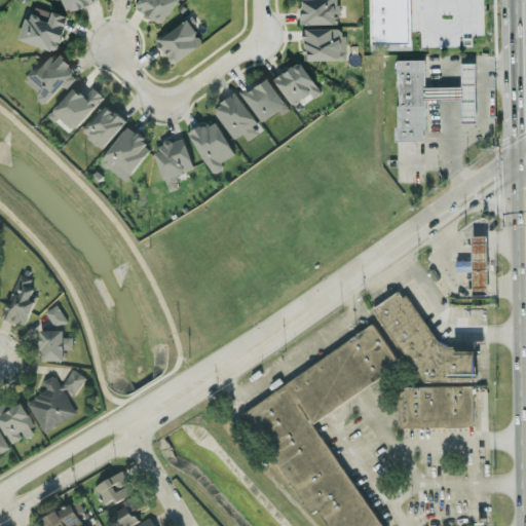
[(98,0),(97,0),(61,0),(66,12),(98,0)]
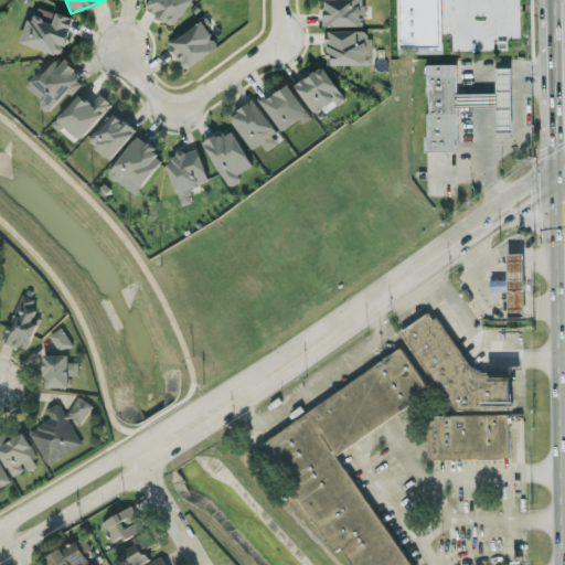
[(190,0),(148,0),(145,6),(171,25),(190,0)]
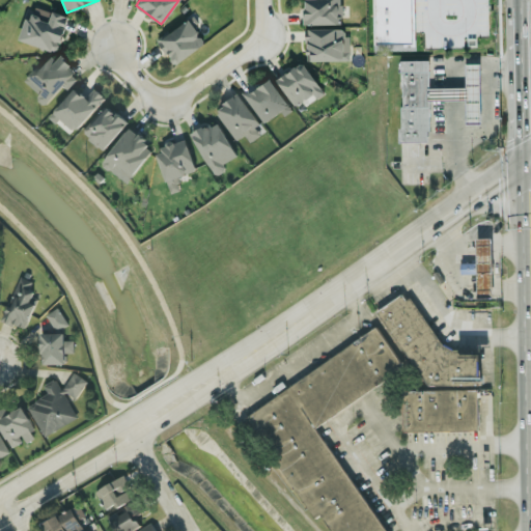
[(303,0),(304,24),(341,23),(340,0),(303,0)]
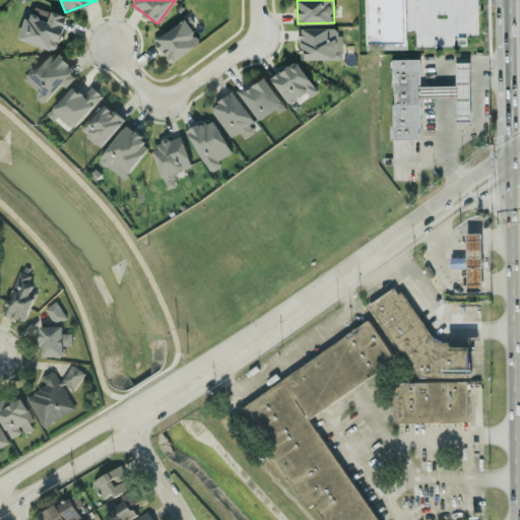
[(368,0),(369,43),(404,42),(402,0),(368,0)]
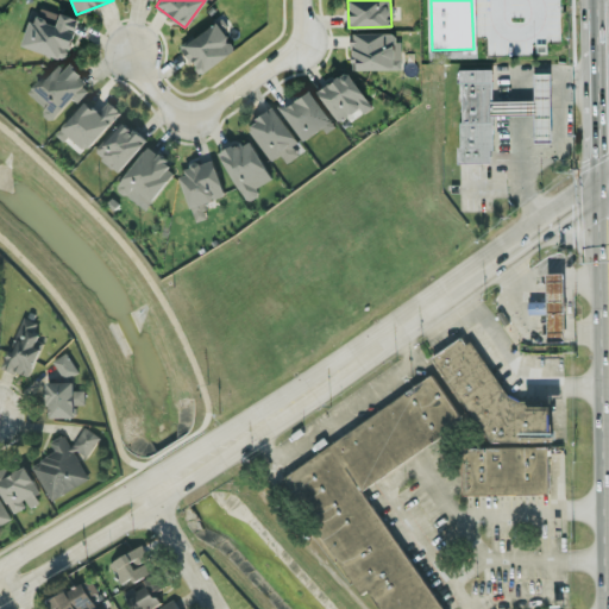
[(66,58),(77,18),(58,12),(56,22),(31,14),(22,45),(66,58)]
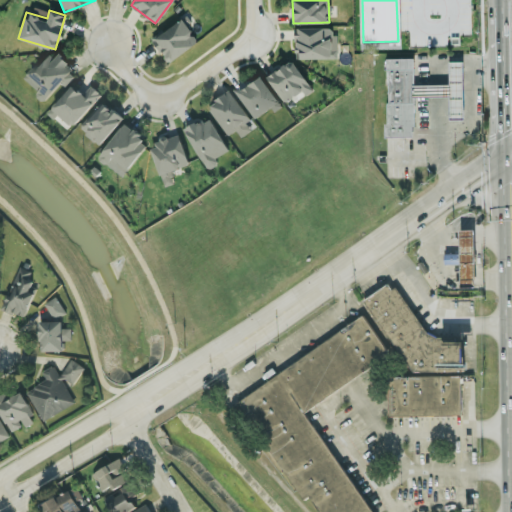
[(190,21),(185,14),(152,37),(168,61),(197,41),(186,24),(190,21)]
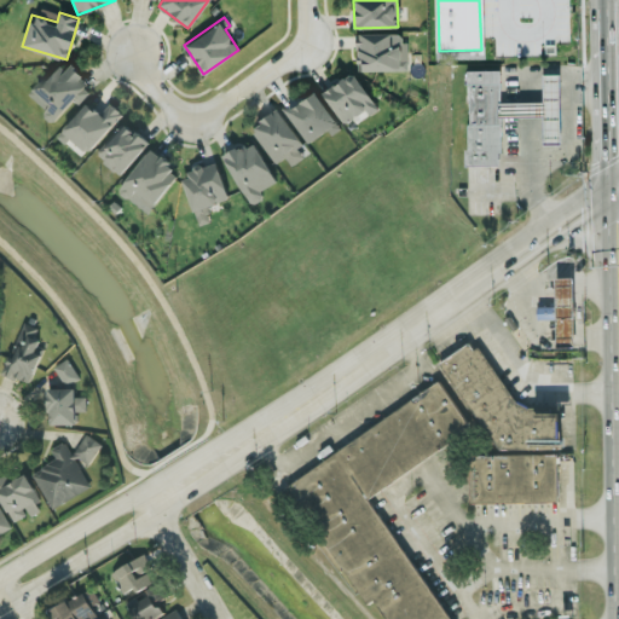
[(405,70),(406,33),(358,32),(358,69),(405,70)]
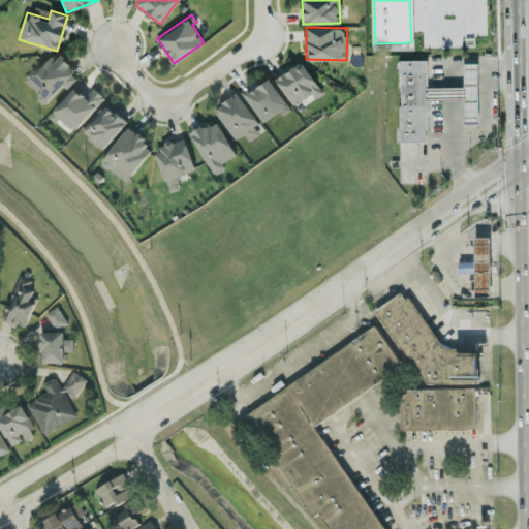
[(25,83),(49,105),(65,87),(69,91),(81,79),(54,53),(25,83)]
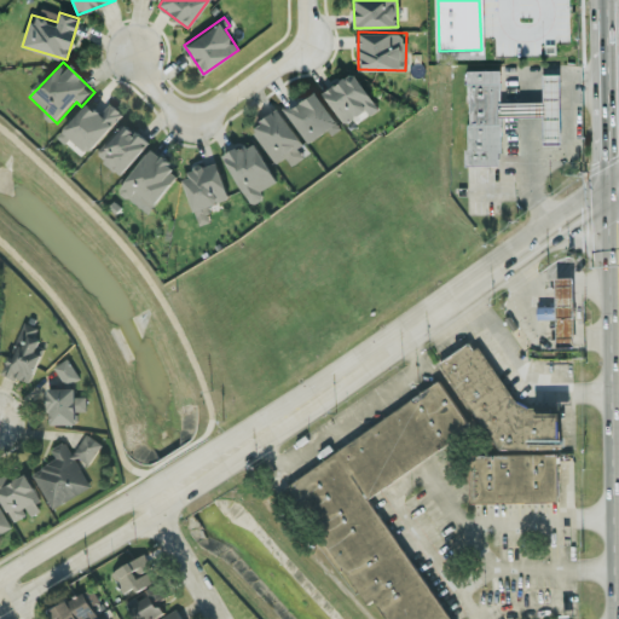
[(468,168),(502,168),(501,116),(543,116),(543,144),(559,144),(557,73),(542,73),(543,102),(501,102),(499,69),(467,70),(468,168)]
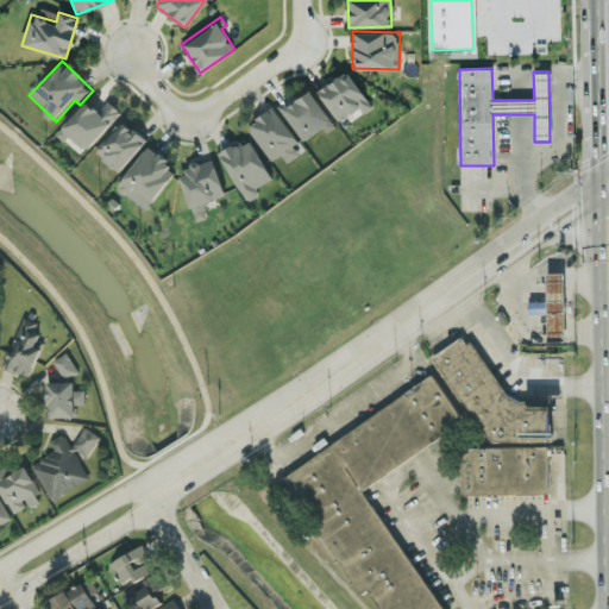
[(363,113),(371,106),(346,69),(316,90),(338,121),(358,107),(363,113)]
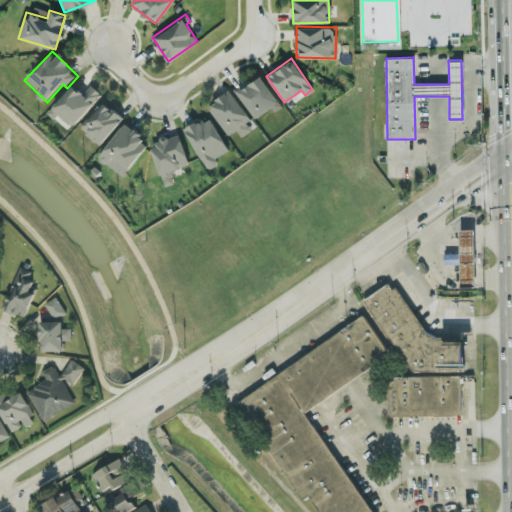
[(281,105),(260,75),(237,91),(258,121),(281,105)]
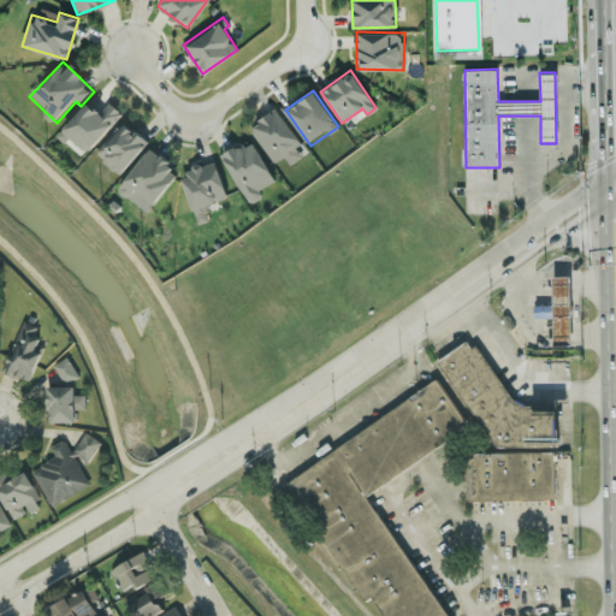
[(88,157),(124,114),(112,104),(101,116),(89,105),(63,134),(88,157)]
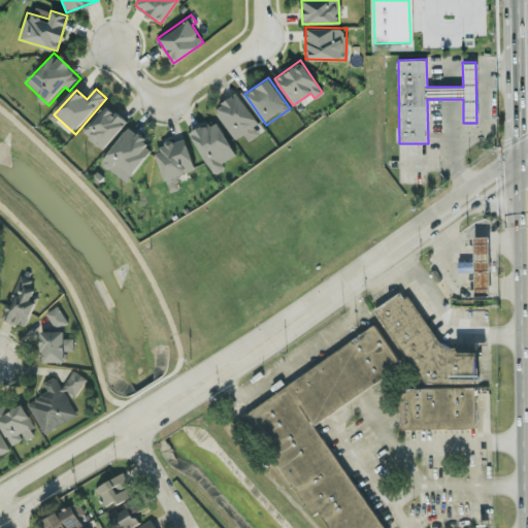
[(251,143),(265,132),(238,96),(217,112),(237,141),(244,135),(251,143)]
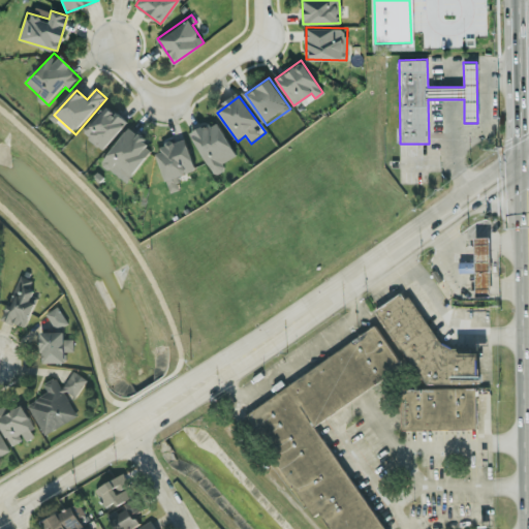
[(129,125),(110,105),(84,133),(103,152),(129,125)]
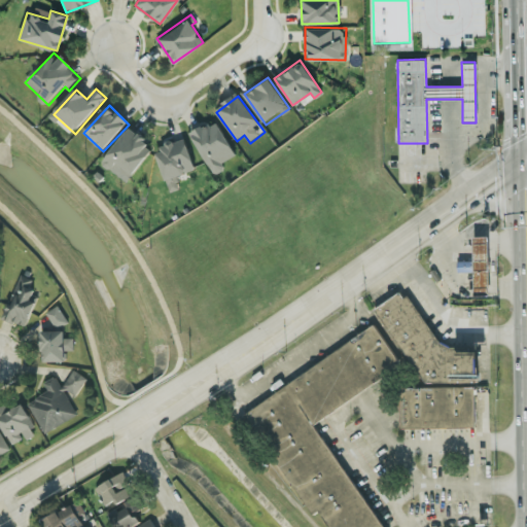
[(237,156),(217,121),(192,135),(215,177),(226,171),(223,165),(237,156)]
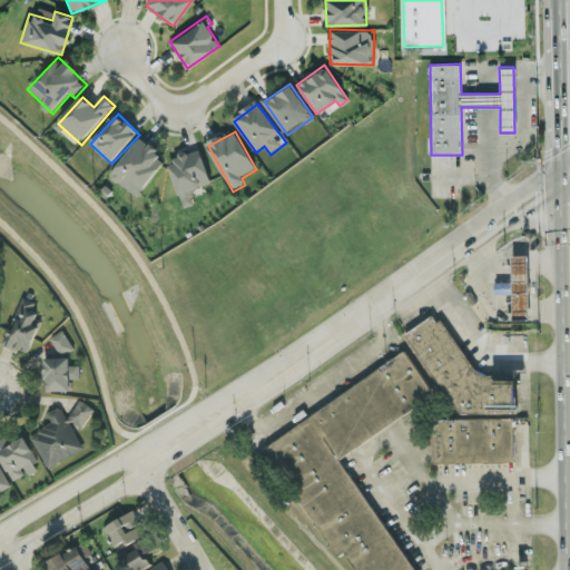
[(111,177),(138,198),(168,161),(141,140),(111,177)]
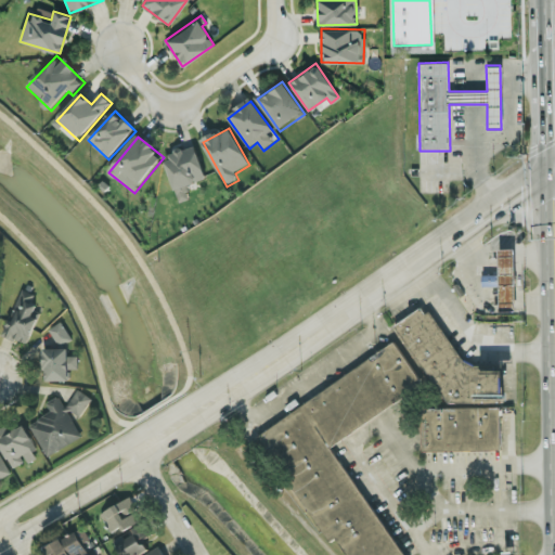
[(165,158),(180,204),(191,201),(186,188),(207,180),(196,147),(165,158)]
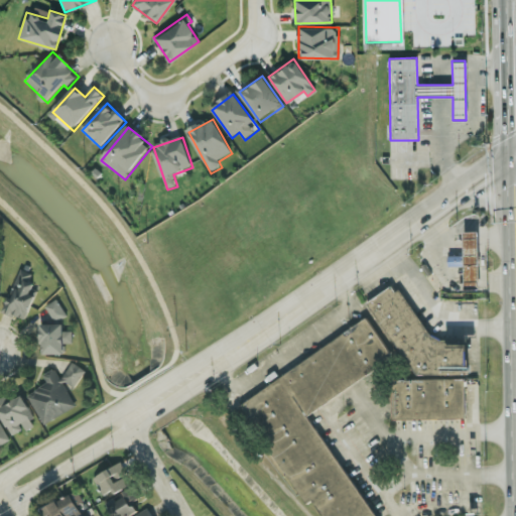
[(481,290),(480,233),(466,234),(467,290),(481,290)]
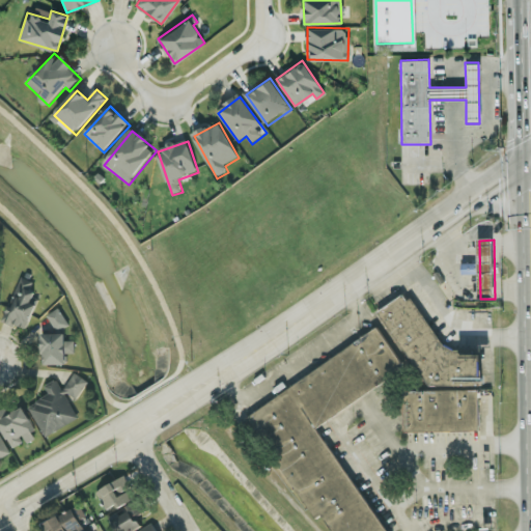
[(5,323),(27,331),(40,298),(29,294),(33,283),(22,278),(5,323)]
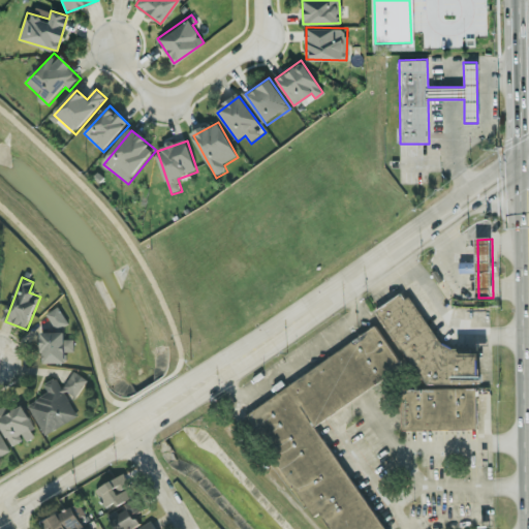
[(378,311),(415,370),(415,374),(421,381),(421,390),(427,390),(433,385),(459,385),(467,380),(477,380),(477,358),(471,349),(444,348),(407,292),(378,311)]
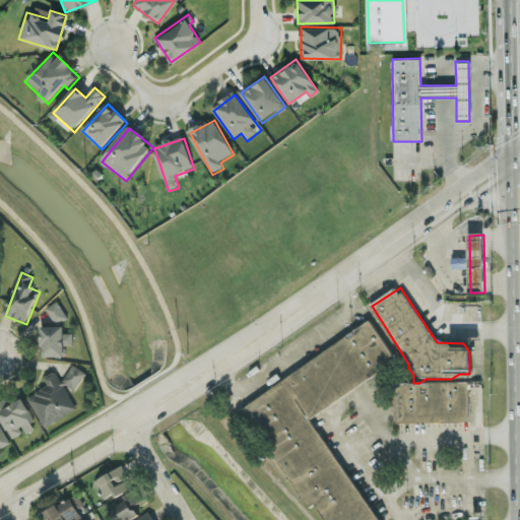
[(68,319),(59,303),(47,310),(57,326),(68,319)]
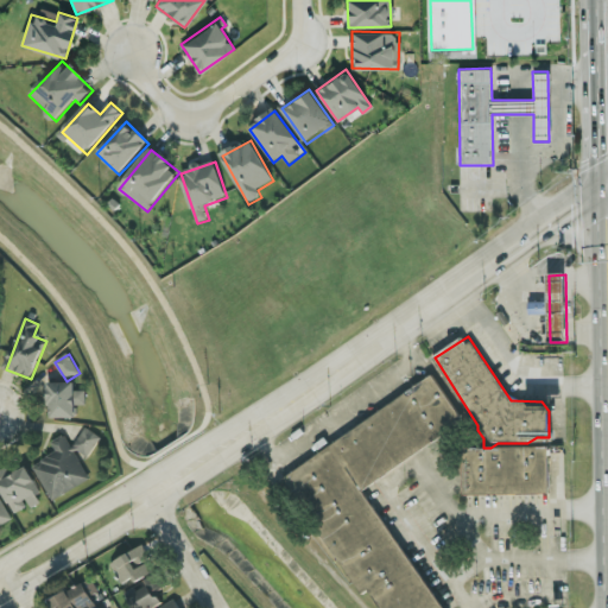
[(439,607),(365,487),(466,424),(437,379),(284,475),(361,597),(371,590),(381,607),(439,607)]
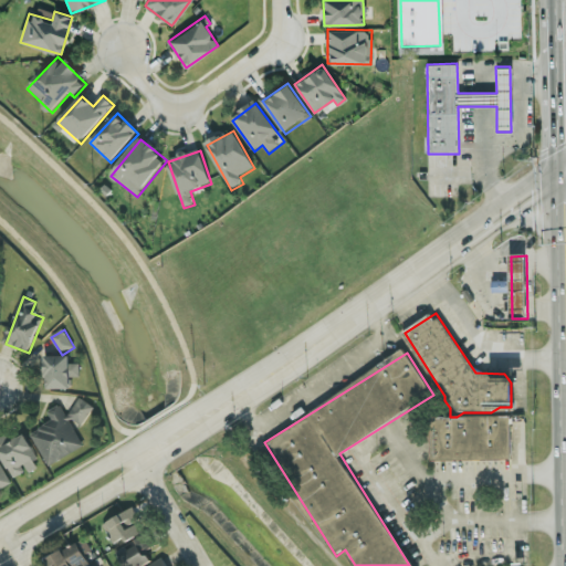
[(71,356),(45,357),(45,379),(48,379),(49,390),(73,389),(72,378),(81,378),(81,365),(71,365),(71,356)]
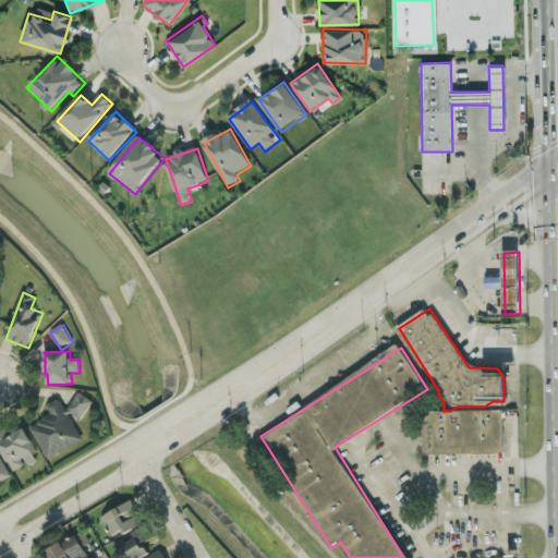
[(32,427),(48,460),(84,441),(73,419),(93,409),(86,396),(64,408),(61,399),(49,405),(53,415),(32,427)]
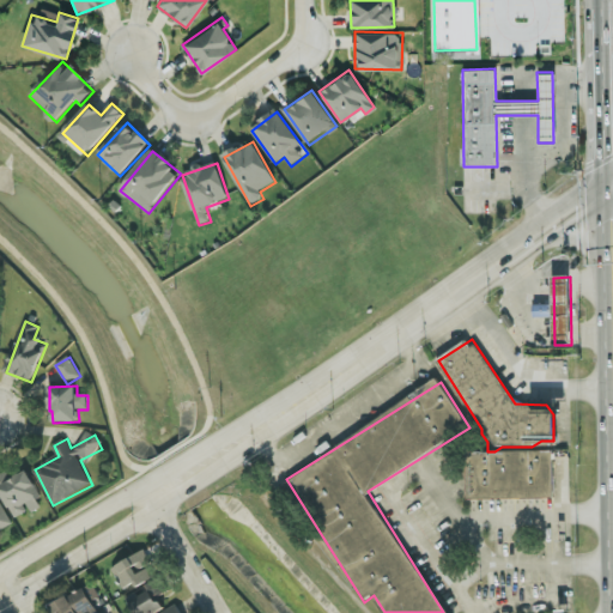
[(553,498),(553,451),(467,453),(468,499),(553,498)]
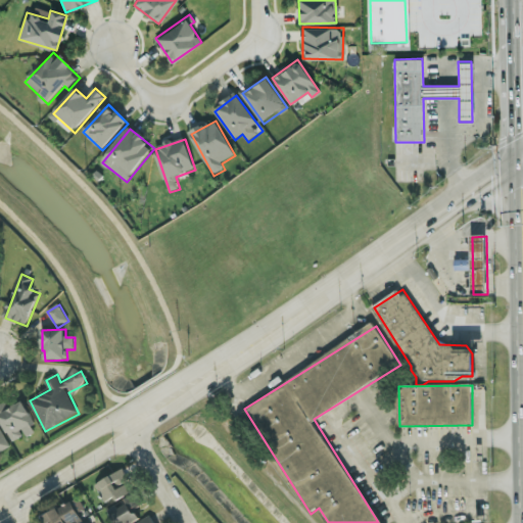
[(25,402),(7,411),(4,405),(0,406),(0,417),(12,443),(26,436),(27,438),(39,433),(25,402)]
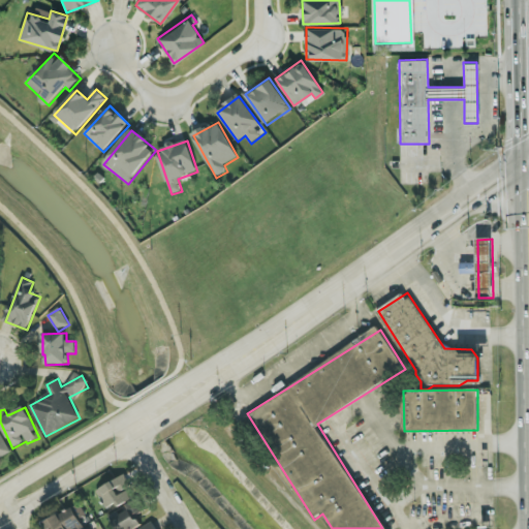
[(0,459),(12,453),(0,431),(0,459)]
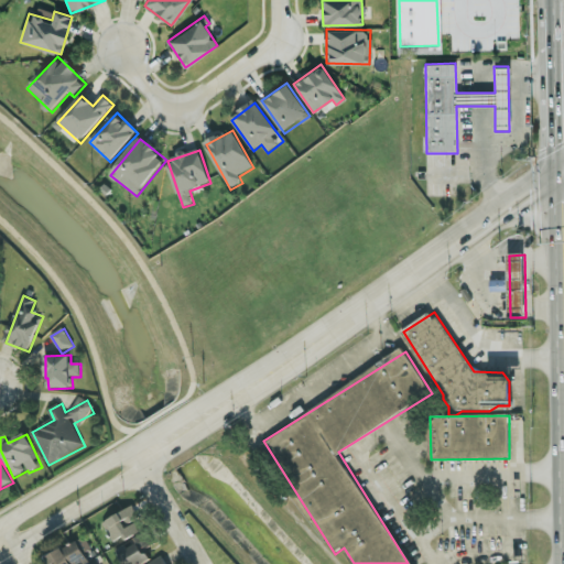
[(104,522),(112,544),(143,531),(134,509),(104,522)]
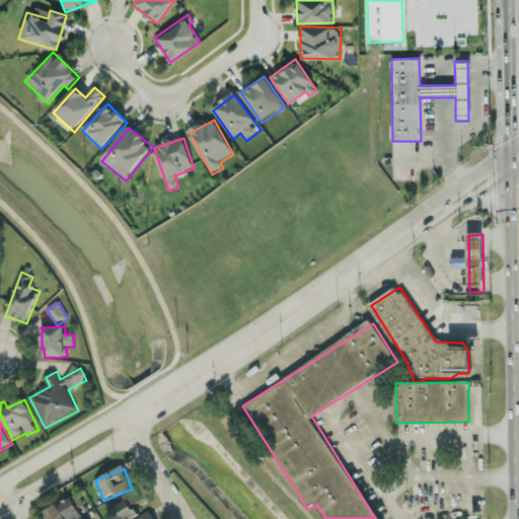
[(107,507),(114,518),(133,518),(140,516),(135,508),(142,504),(135,492),(107,507)]
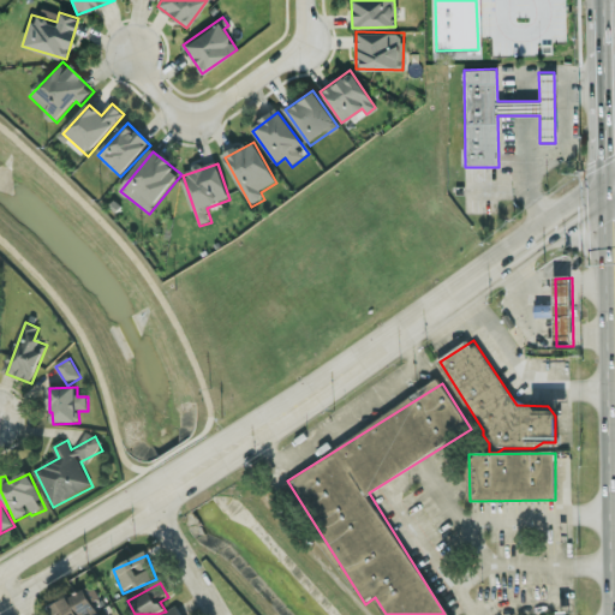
[(101,598),(94,585),(52,608),(55,614),(94,614),(97,613),(93,603),(101,598)]
